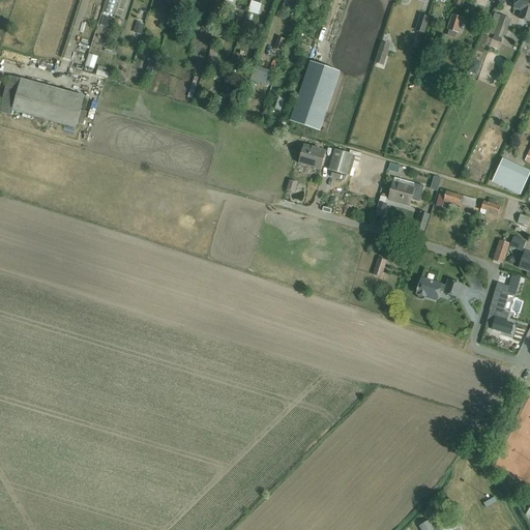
[(116,16),(118,0),(108,0),(106,15),(116,16)]
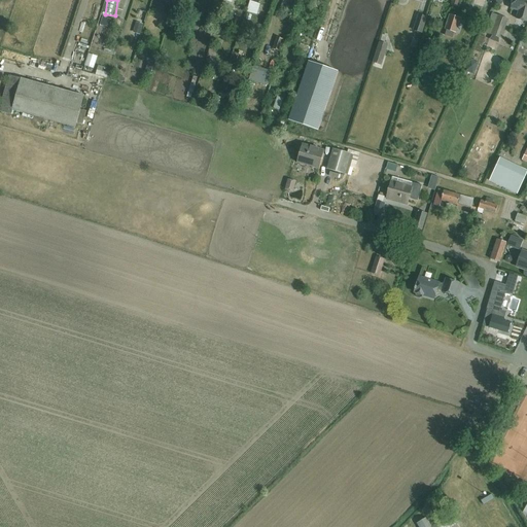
[(251,0),(248,10),(259,14),(264,2),(254,0),(251,0)]
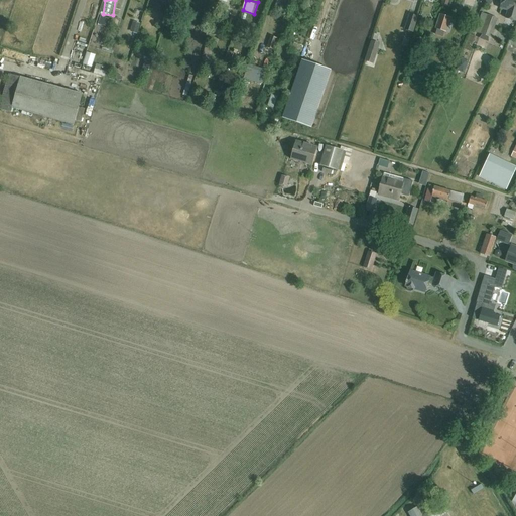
[(515,0),(502,0),(500,9),(508,11),(506,18),(515,20),(515,0)]
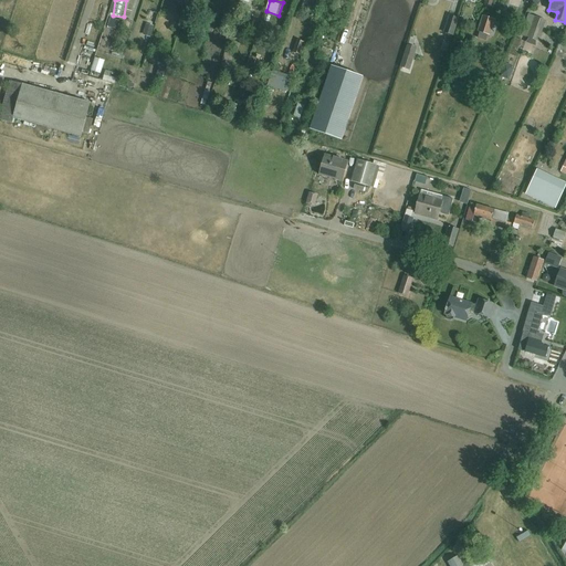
[(240,14),(245,17),(247,14),(248,16),(250,9),(243,6),(240,14)]
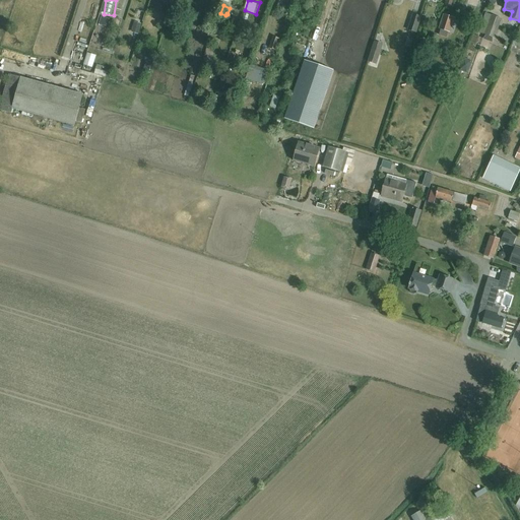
[(346,7),(337,29),(345,33),(353,10),(346,7)]
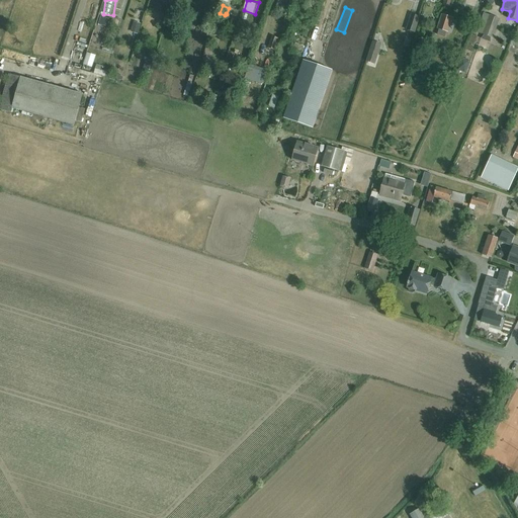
[(366,23),(375,26),(379,12),(371,9),(366,23)]
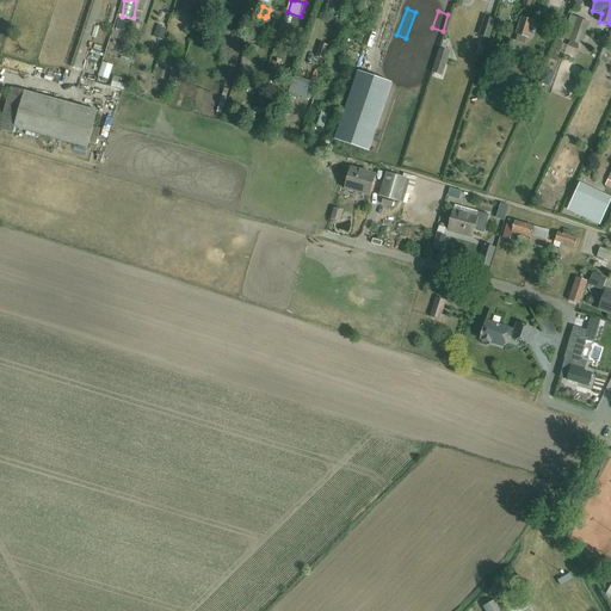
[(480,36),(489,38),(494,20),(486,18),(480,36)]
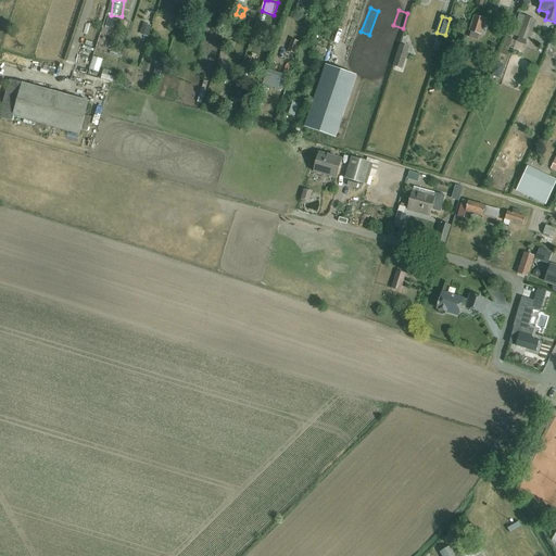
[(469,32),(481,35),(485,20),(474,16),(469,32)]
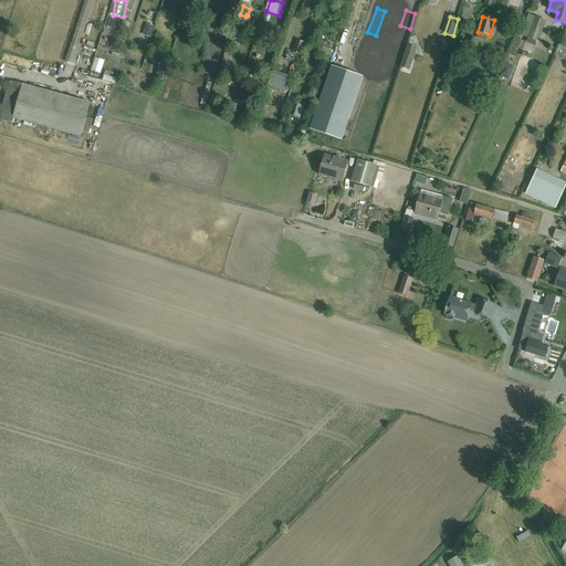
[(527,38),(538,42),(546,21),(534,17),(527,38)]
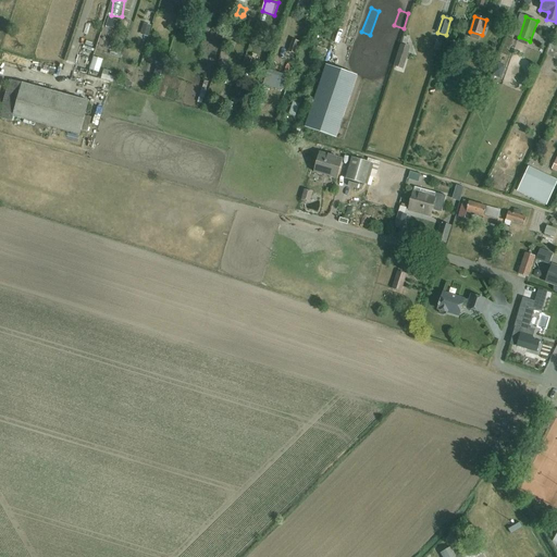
[(143,34),(152,35),(155,23),(145,22),(143,34)]
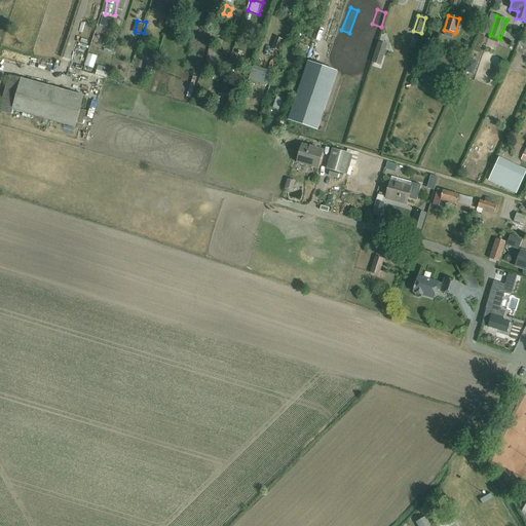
[(272,48),(278,51),(283,40),(276,38),(272,48)]
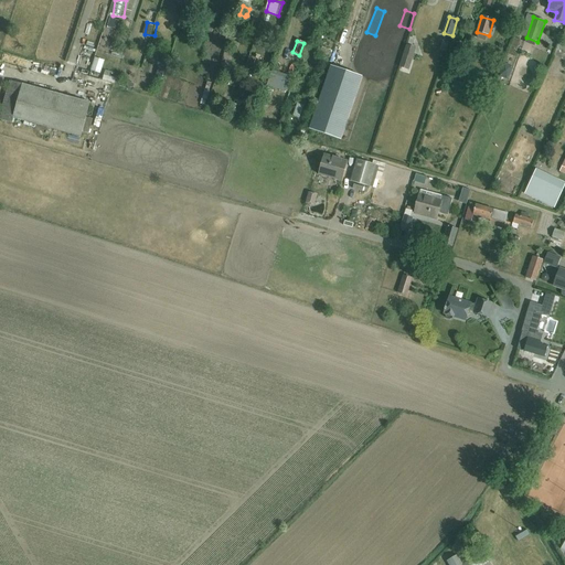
[(564,61),(564,59),(564,43),(560,42),(554,56),(564,61)]
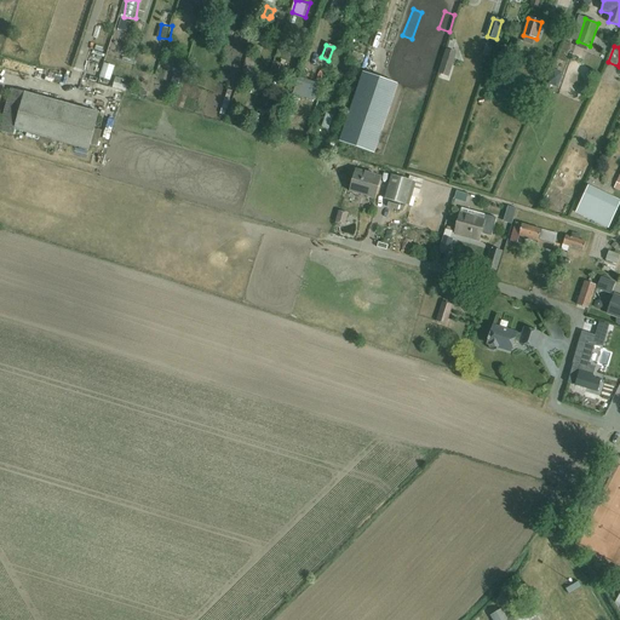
[(447,50),(440,74),(448,78),(457,53),(447,50)]
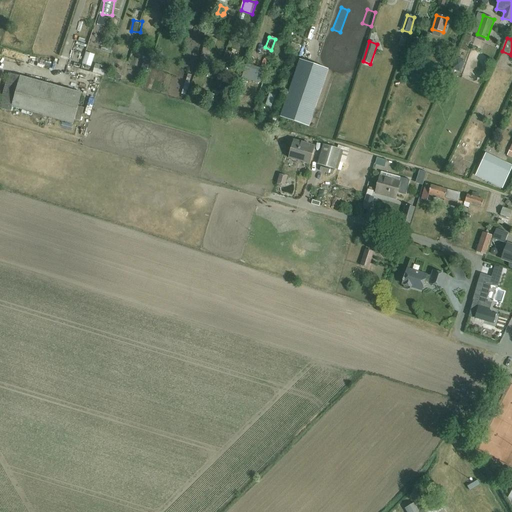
[(88,51),(84,63),(93,66),(97,54),(88,51)]
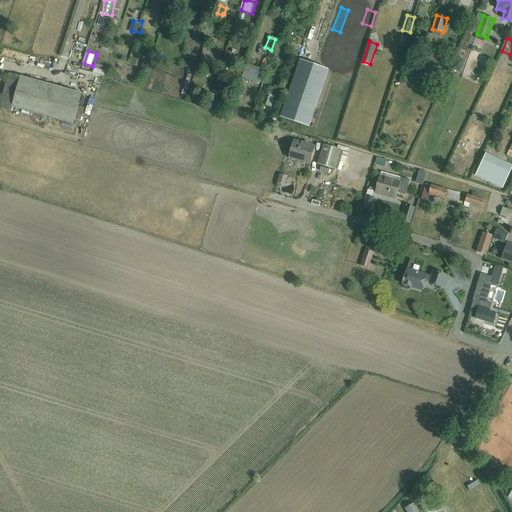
[(300,61),(280,117),(309,127),(328,71),(300,61)]
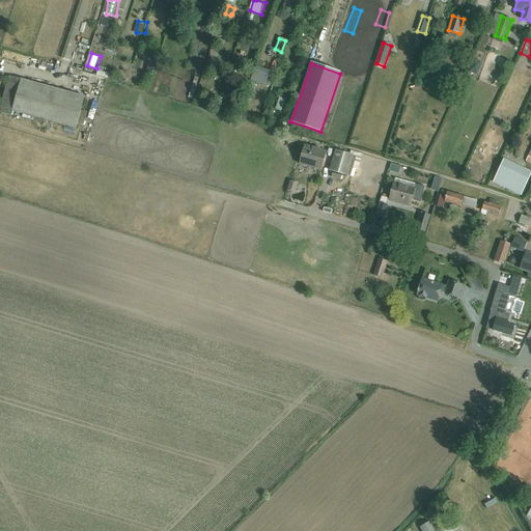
[(110,77),(112,70),(100,66),(99,75),(110,77)]
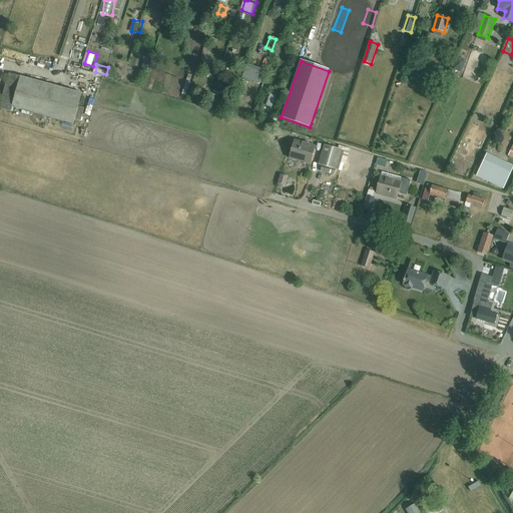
[(242,78),(261,84),(265,71),(247,65),(242,78)]
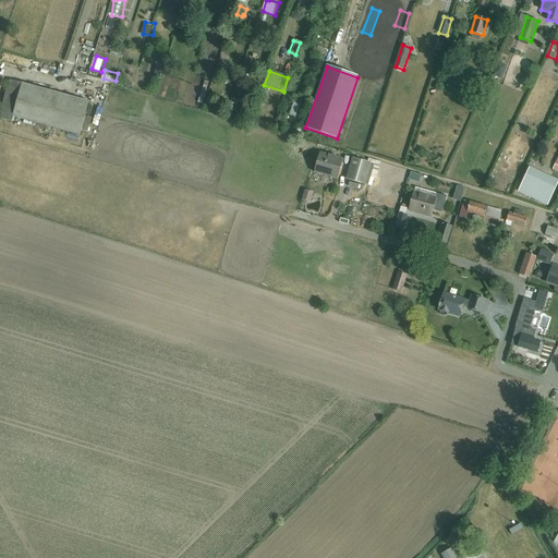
[(13,118),(26,121),(80,136),(81,132),(87,133),(92,119),(85,117),(88,102),(12,81),(2,119),(12,122),(13,118)]
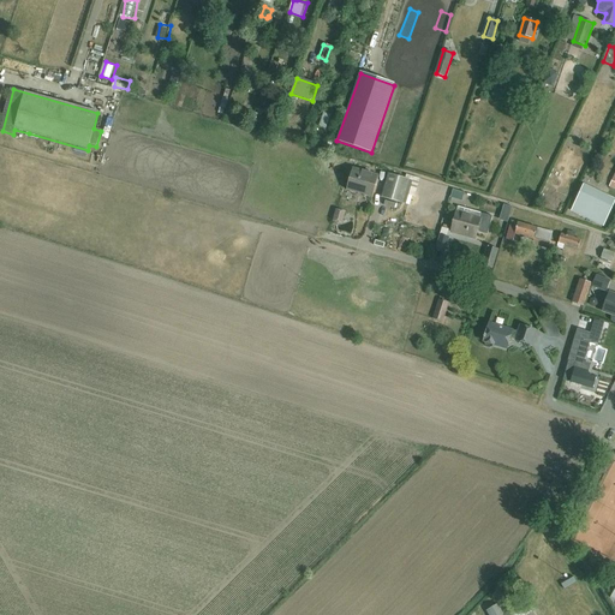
[(330,127),(334,113),(326,111),(322,125),(330,127)]
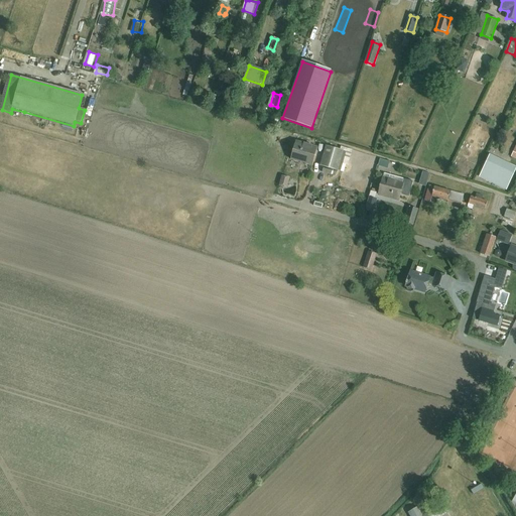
[(290,159),(312,166),(317,148),(296,141),(290,159)]
